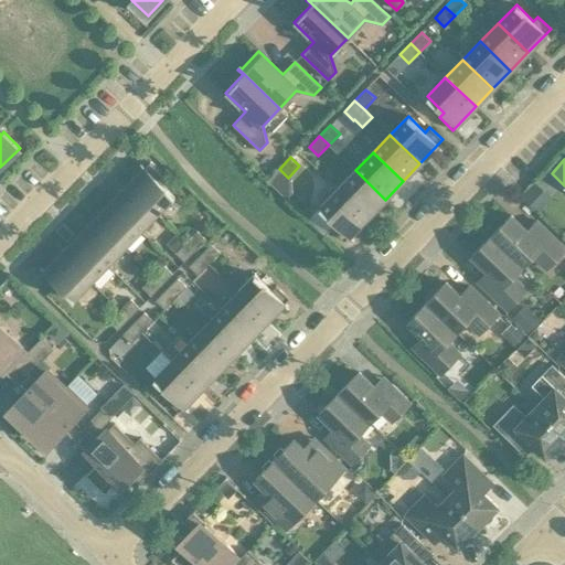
[(150,162),(129,184),(159,213),(174,196),(158,180),(162,176),(150,162)]
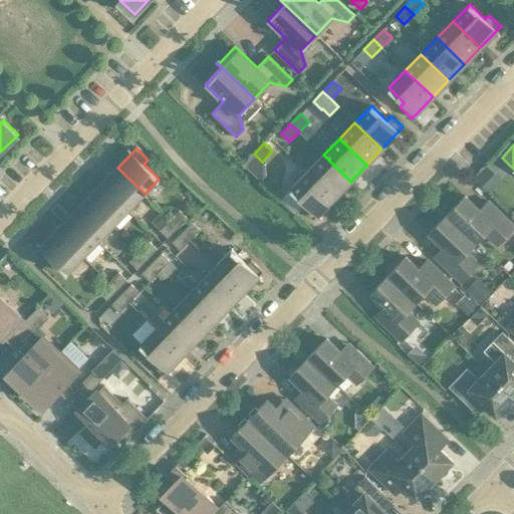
[(350,182),(323,155),(307,172),(334,198),(350,182)]
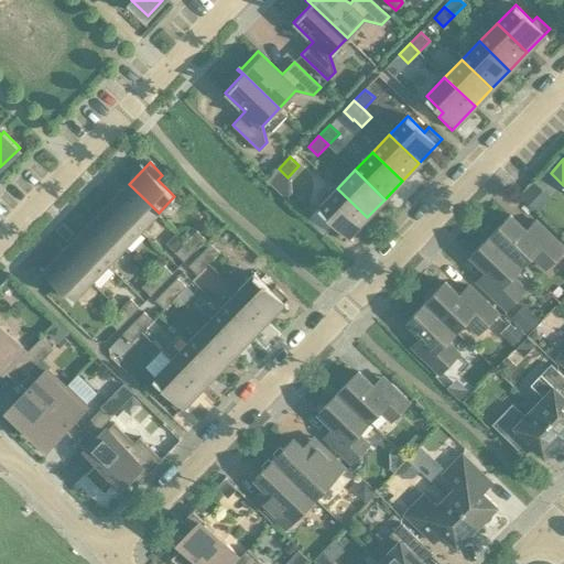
[(129,184),(111,202),(141,230),(159,213),(129,184)]
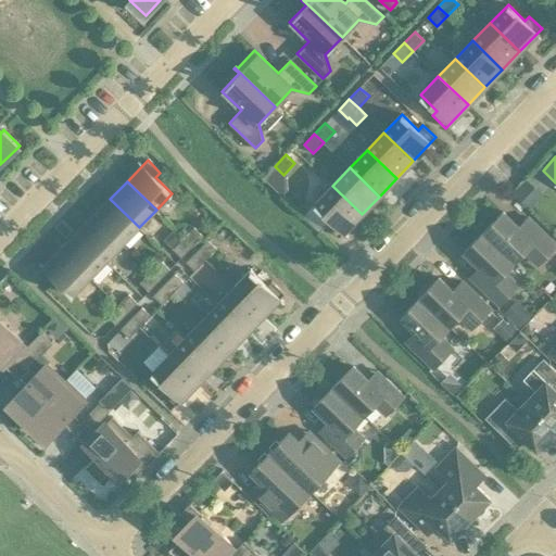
[(362,214),(332,186),(314,204),(331,219),(326,225),(339,237),(362,214)]
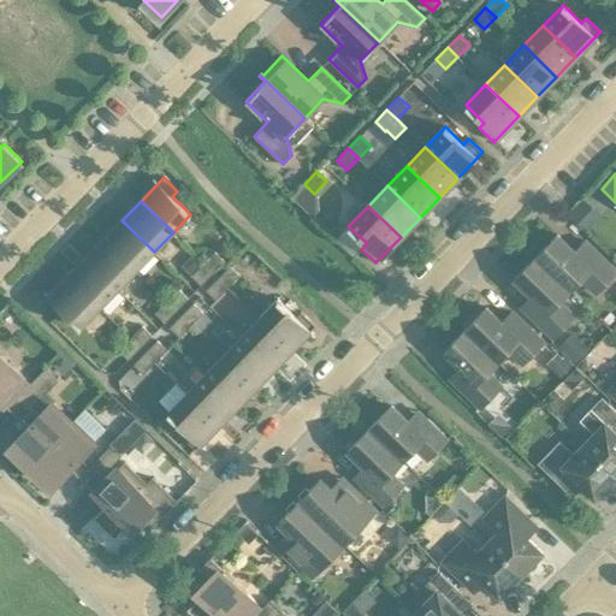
[(122,220),(104,240),(136,271),(154,252),(122,220)]
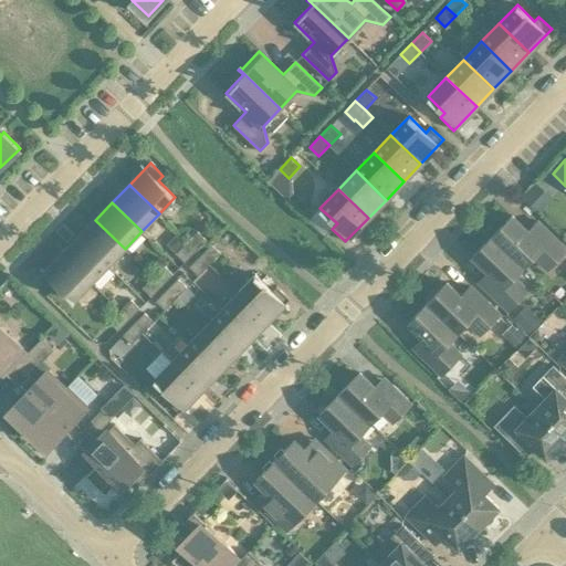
[(492,236),(524,266),(534,257),(548,270),(565,250),(565,249),(537,221),(527,231),(512,216),(492,236)]
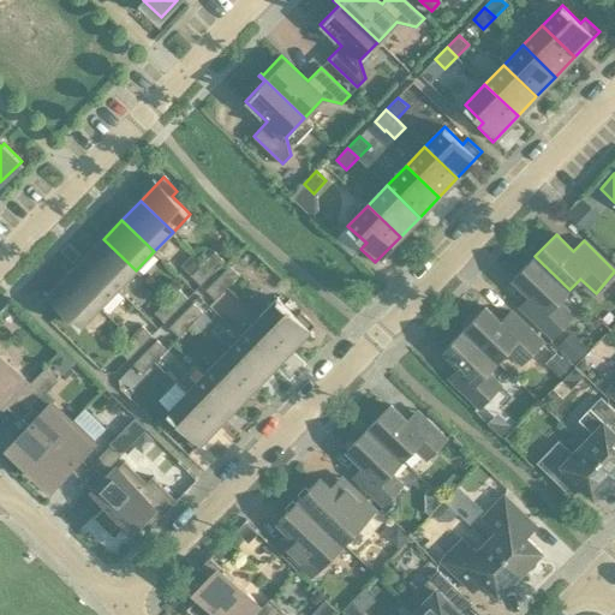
[(103,239),(85,257),(118,290),(136,270),(103,239)]
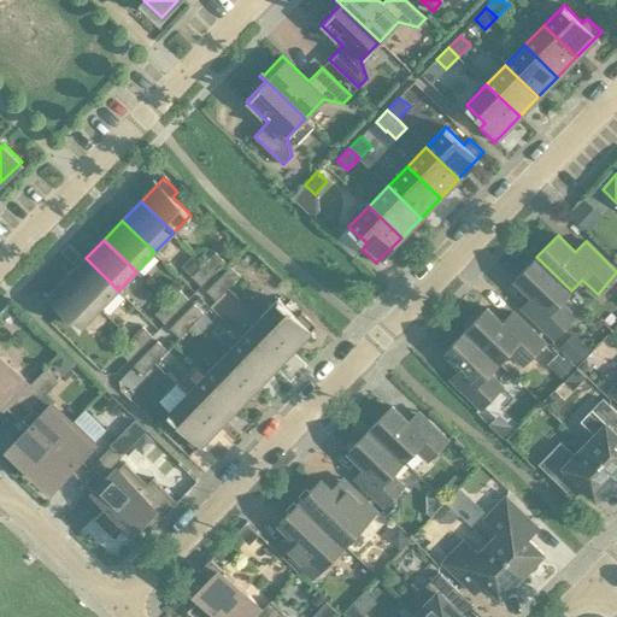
[(216,252),(204,263),(215,272),(225,262),(216,252)]
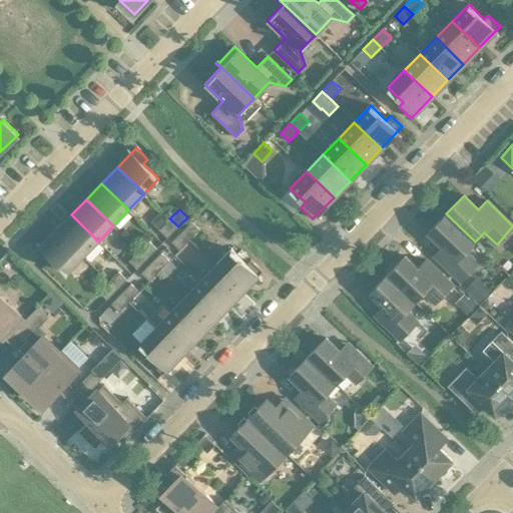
[(475,241),(446,213),(428,232),(443,246),(434,254),(461,281),(478,264),(466,251),(475,241)]
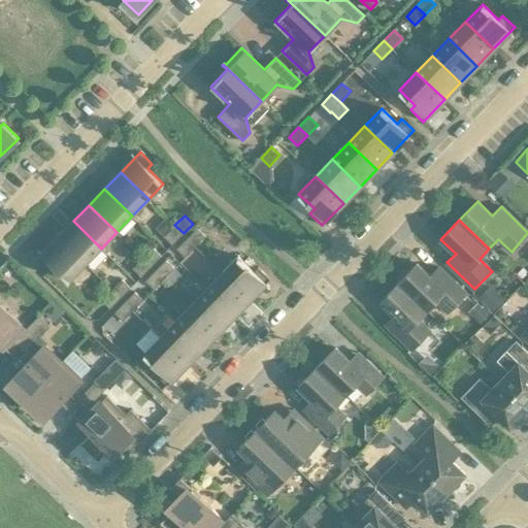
[(73,221),(58,237),(86,264),(101,249),(73,221)]
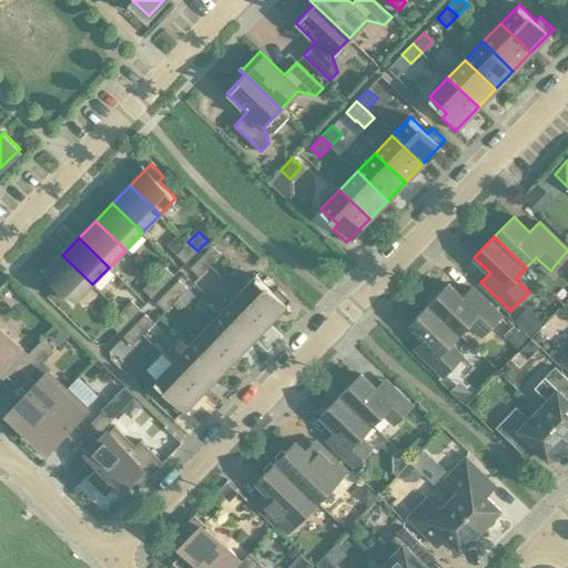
[(188,242),(176,254),(185,263),(198,251),(188,242)]
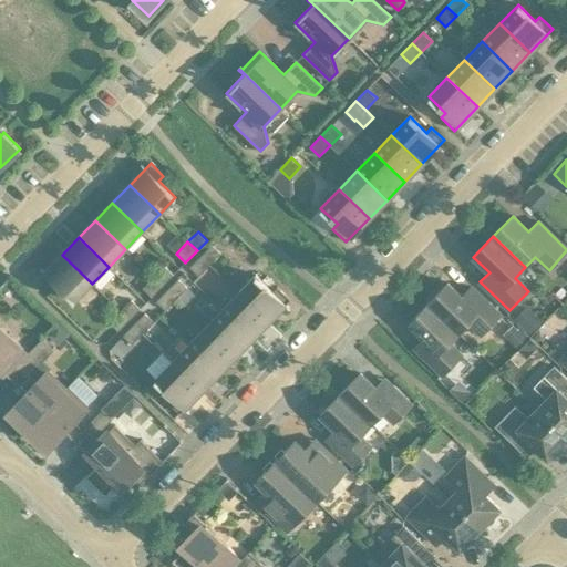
[(212,245),(200,256),(209,265),(220,254),(212,245)]
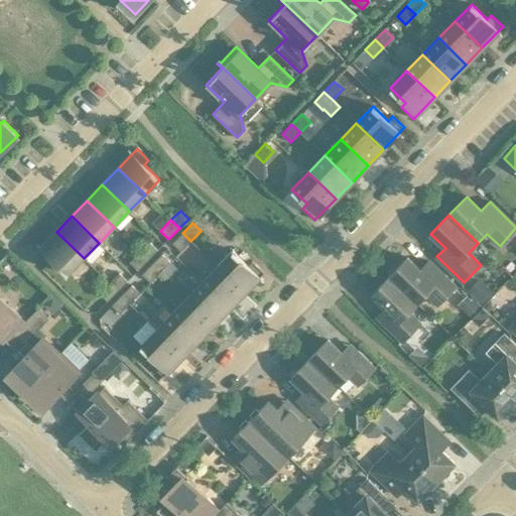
[(56,232),(36,252),(48,264),(52,259),(68,274),(84,258),(56,232)]
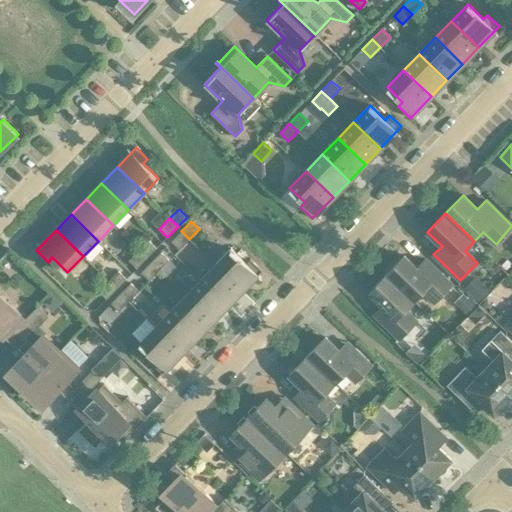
[(181,231),(171,241),(179,249),(189,239),(181,231)]
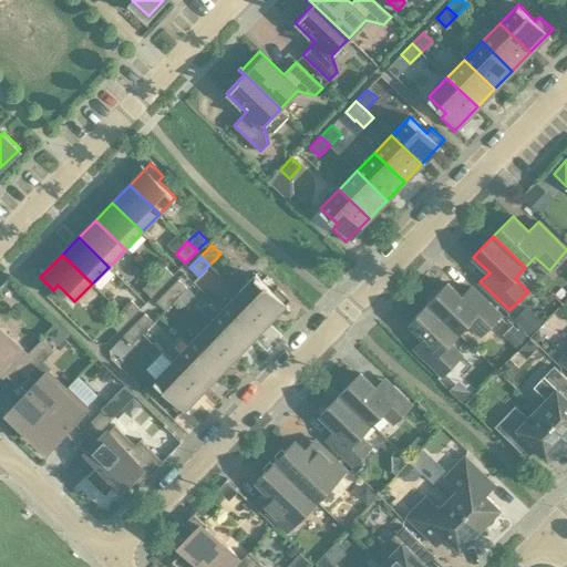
[(164,266),(154,276),(163,285),(173,275),(164,266)]
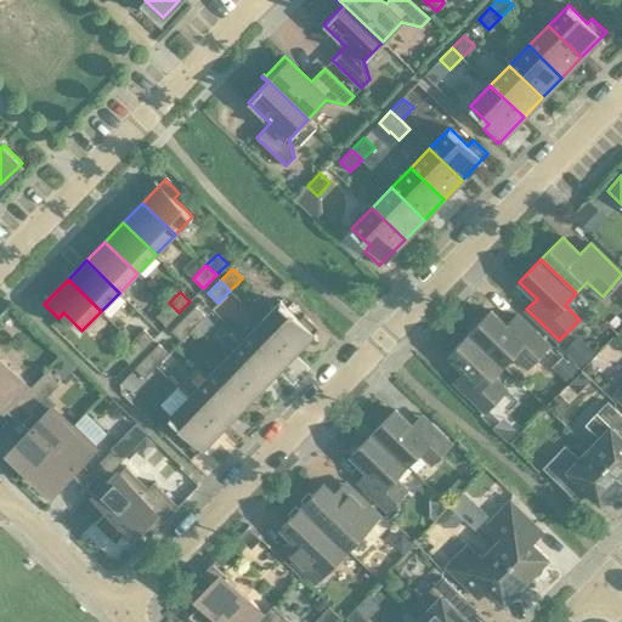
[(281,301),(261,321),(294,354),(318,328),(304,315),(299,320),(281,301)]
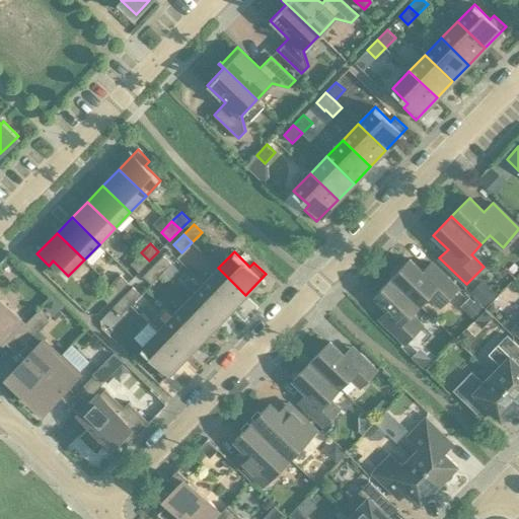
[(141,252),(131,264),(139,272),(149,261),(141,252)]
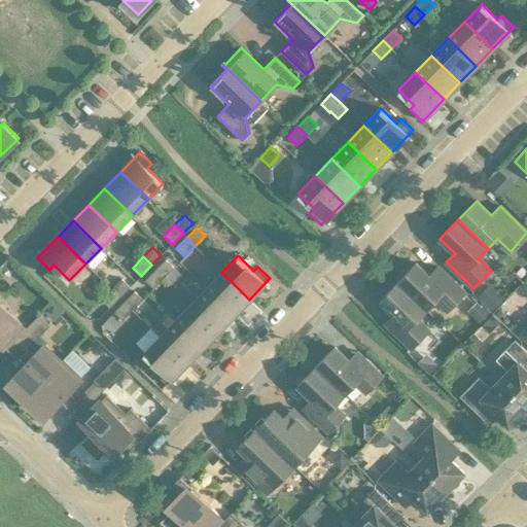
[(166,259),(155,270),(164,278),(174,268),(166,259)]
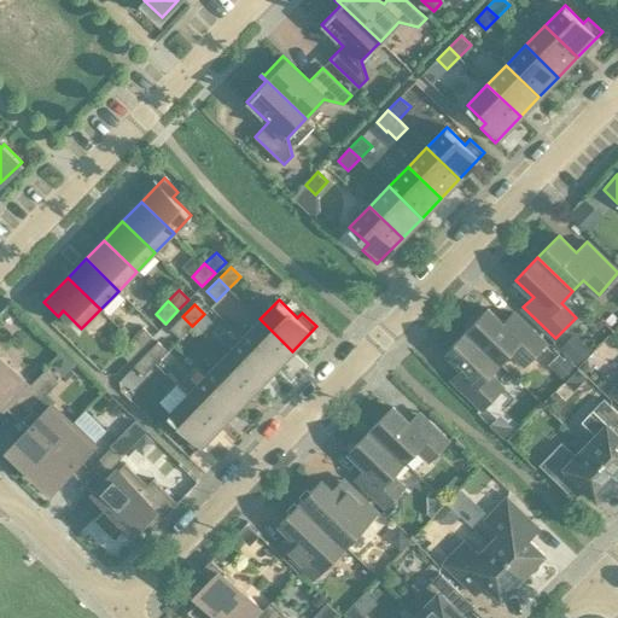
[(466,331),(500,362),(509,353),(524,367),(546,344),(517,316),(507,326),(488,308),(466,331)]
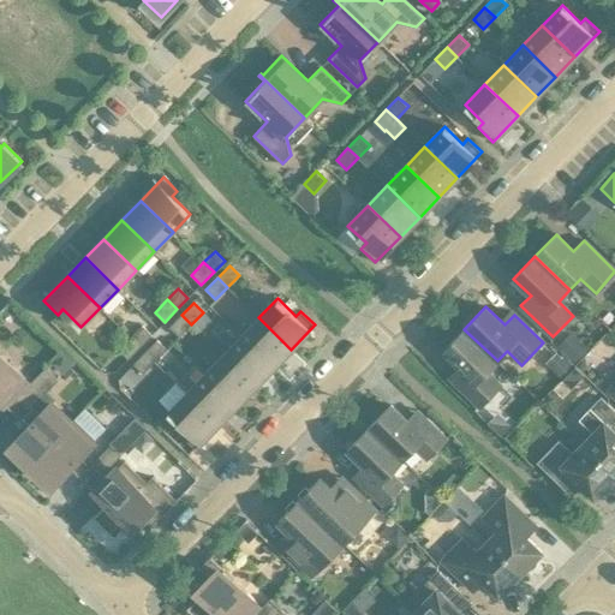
[(181,315),(169,327),(179,336),(191,324),(181,315)]
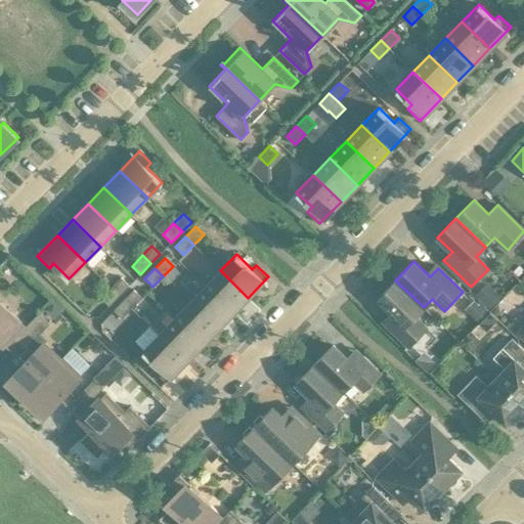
[(220,270),(206,286),(233,312),(248,298),(220,270)]
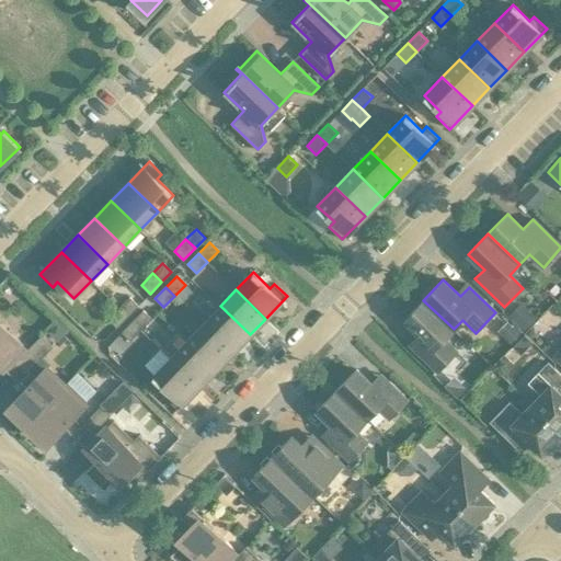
[(129,297),(118,308),(128,317),(138,306),(129,297)]
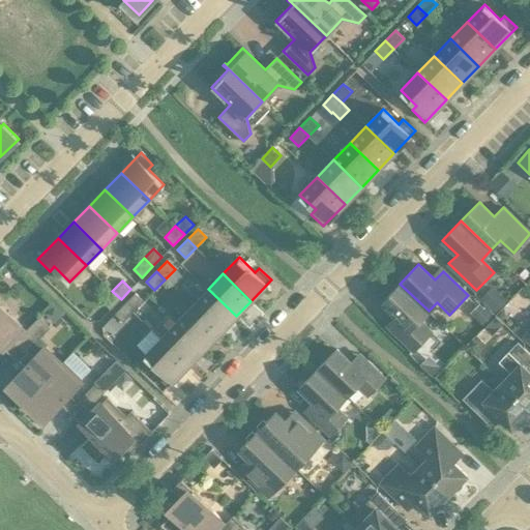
[(429,311),(400,284),(382,302),(395,316),(387,325),(413,351),(432,332),(419,320),(429,311)]
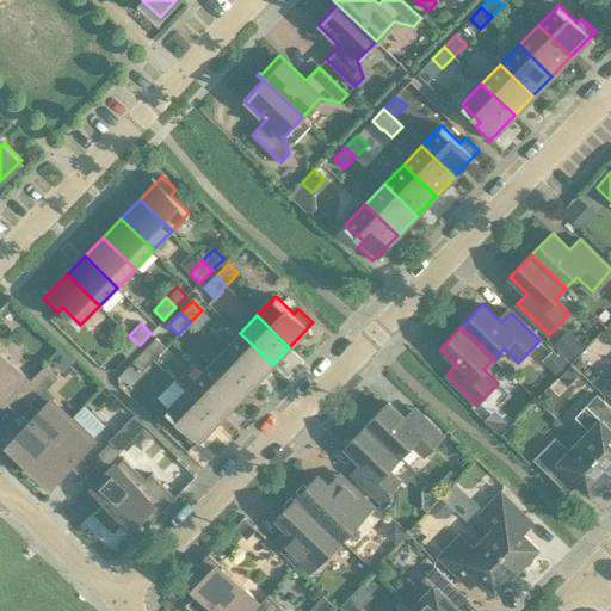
[(240,333),(221,352),(253,383),(272,364),(240,333)]
